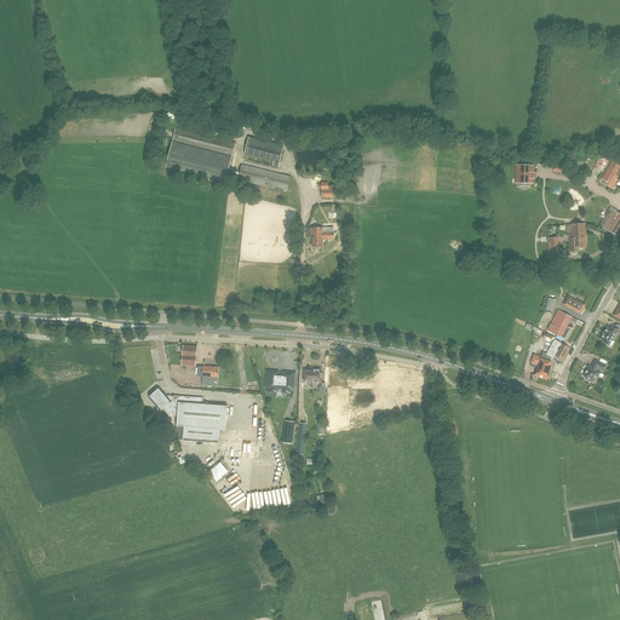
[(172,142),(231,158),(235,143),(176,128),(172,142)]
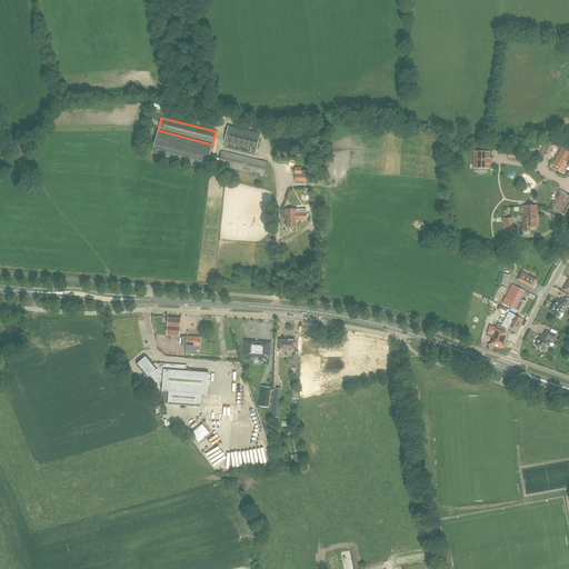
[(256,150),(260,135),(228,126),(223,141),(251,149),(250,152),(256,153),(256,150)]
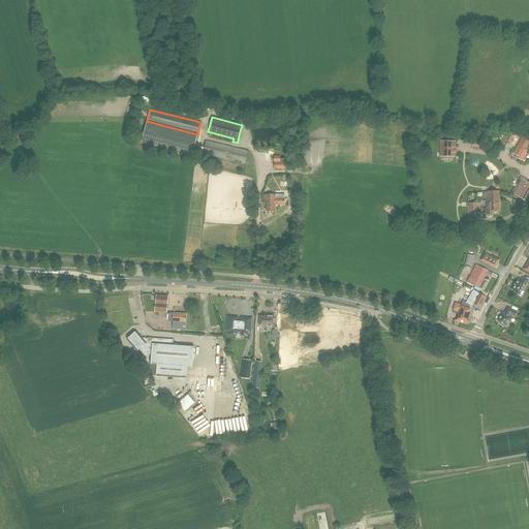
[(197,134),(147,121),(142,143),(192,156),(197,134)]
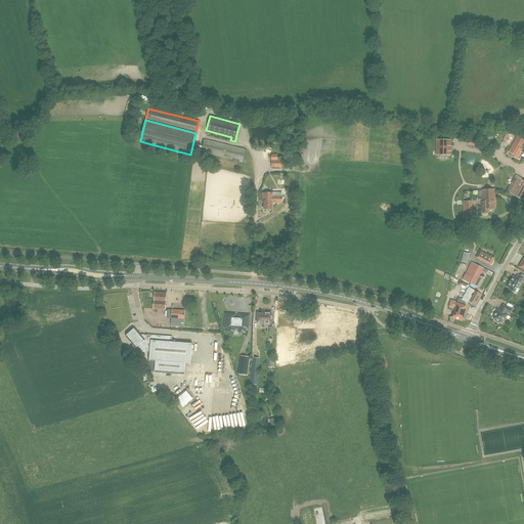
[(514,135),(510,132),(508,131),(503,140),(509,143),(514,135)]
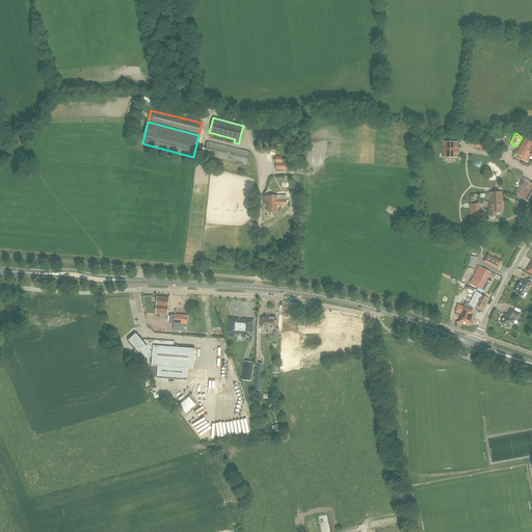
[(531,155),(531,138),(527,136),(516,154),(524,158),(528,151),(529,151),(528,153),(531,155)]
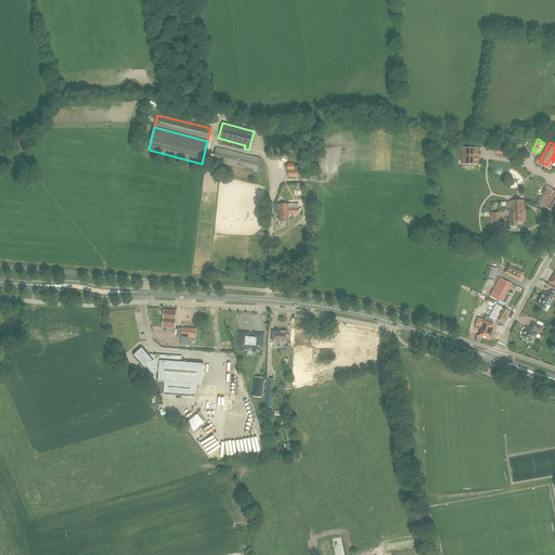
[(213,160),(257,171),(260,159),(216,147),(213,160)]
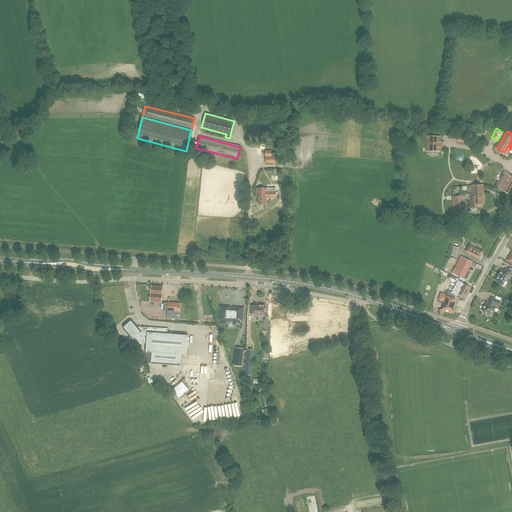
[(440,136),(426,136),(426,151),(440,151),(440,147),(439,147),(439,143),(440,143),(440,136)]
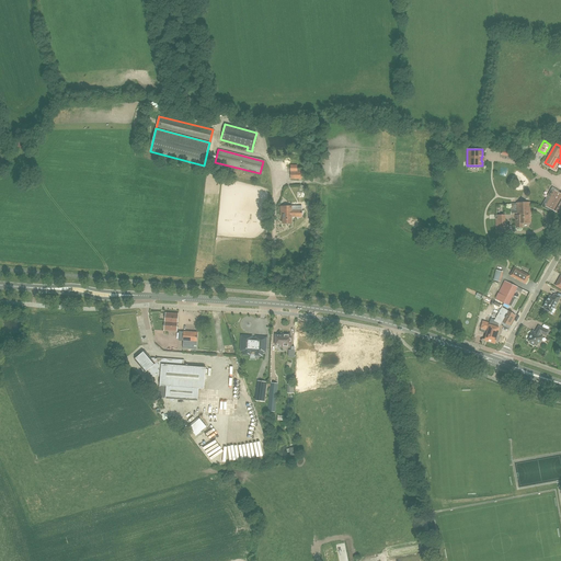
[(301,169),(297,169),(297,165),(290,165),(290,179),(301,179),(301,172),(301,169)]
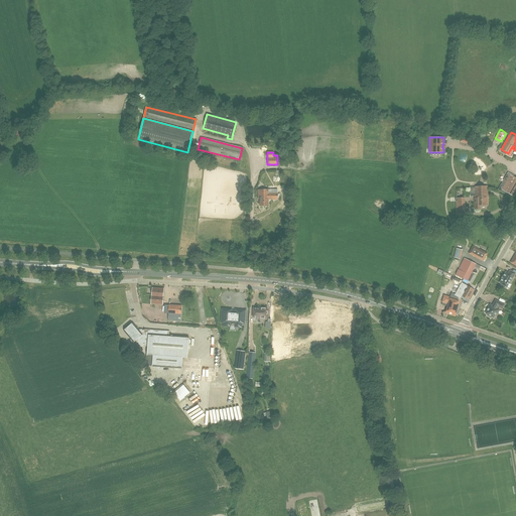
[(515,178),(510,175),(502,189),(513,196),(515,189),(515,178)]
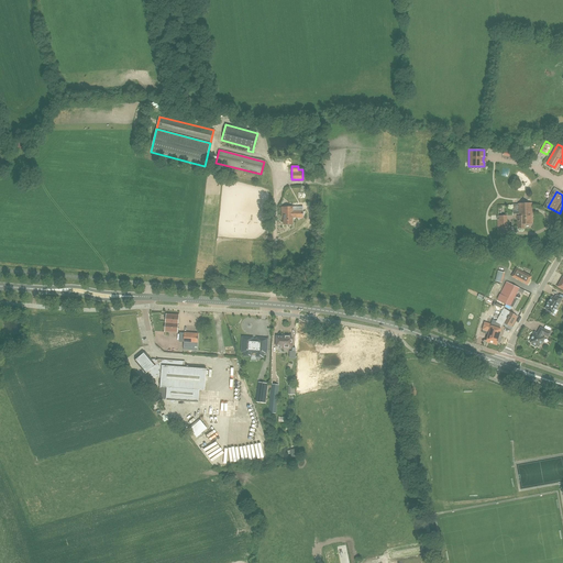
[(512,205),(512,211),(519,211),(519,213),(519,217),(518,217),(518,220),(518,229),(523,228),(523,224),(532,223),(532,216),(532,211),(532,209),(532,207),(531,205),(531,203),(518,203),(518,205),(512,205)]
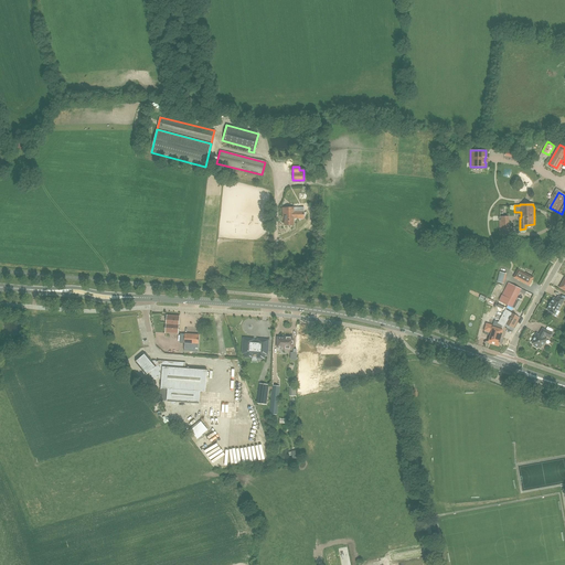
[(284,219),(285,219),(285,225),(294,225),(294,219),(304,219),(304,212),(294,212),(294,208),(284,208),(284,219)]
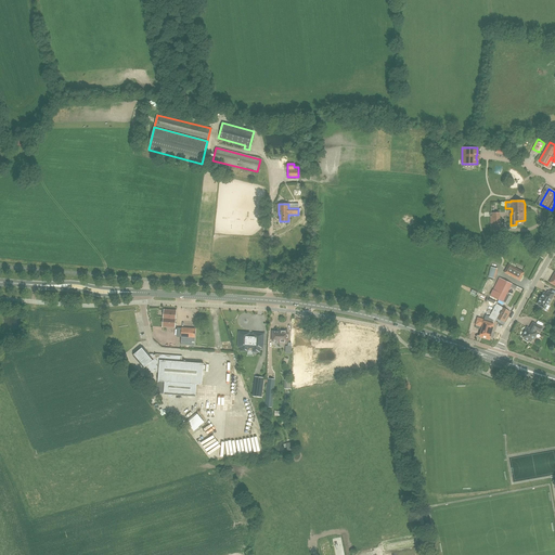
[(491,213),(490,213),(490,214),(490,222),(500,221),(500,213),(498,213),(491,213)]
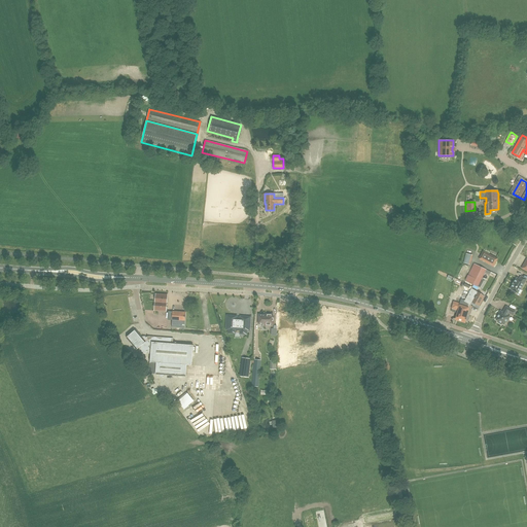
[(459,206),(451,206),(451,214),(464,214),(464,212),(464,207),(459,207),(459,206)]
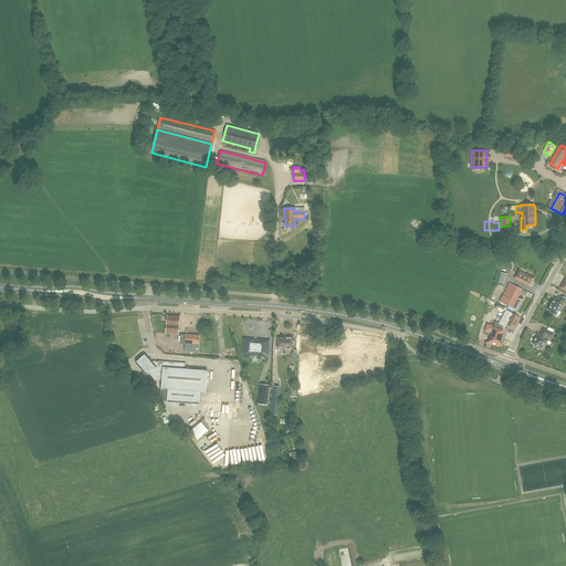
[(501,272),(505,274),(513,279),(513,280),(515,276),(515,275),(516,274),(519,271),(514,269),(510,266),(511,266),(505,263),(502,270),(501,272)]
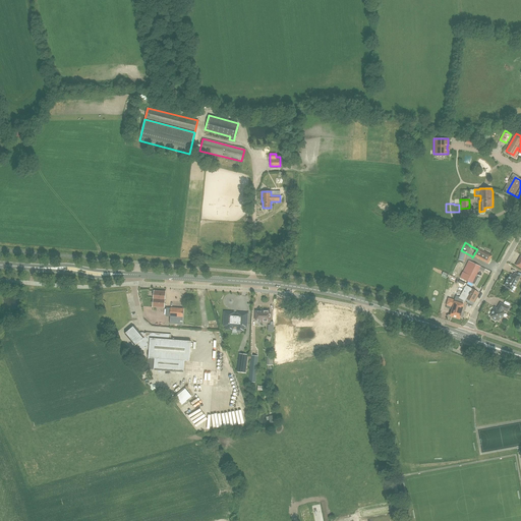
[(472,267),(466,279),(471,282),(478,270),(472,267)]
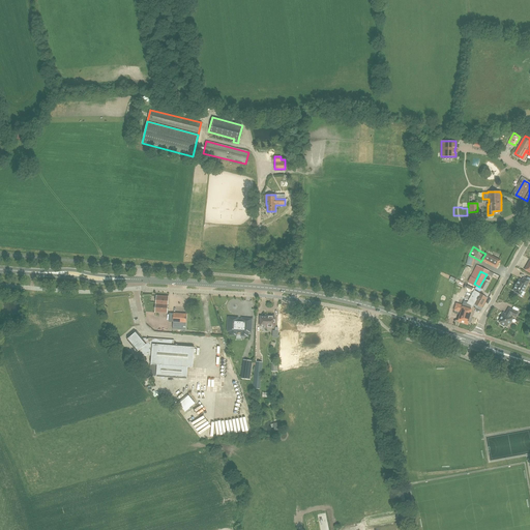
[(516,287),(513,291),(514,292),(513,293),(518,295),(519,294),(521,295),(523,296),(525,292),(524,291),(529,281),(524,277),(522,281),(520,280),(518,284),(517,283),(514,286),(516,287)]
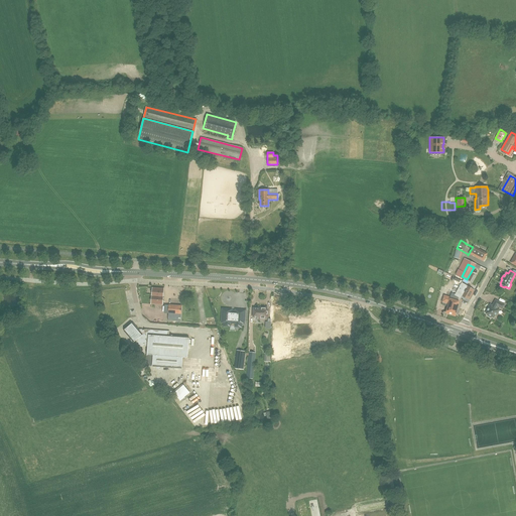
[(456,294),(455,295),(459,297),(460,298),(462,295),(469,299),(470,298),(474,292),(474,290),(467,286),(462,283),(456,294)]
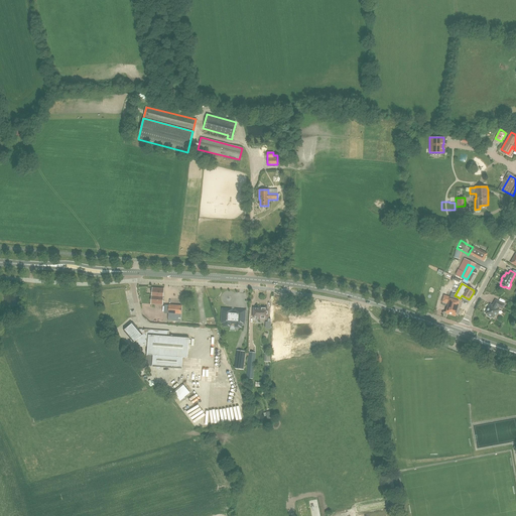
[(163,289),(152,288),(151,303),(162,304),(163,289)]
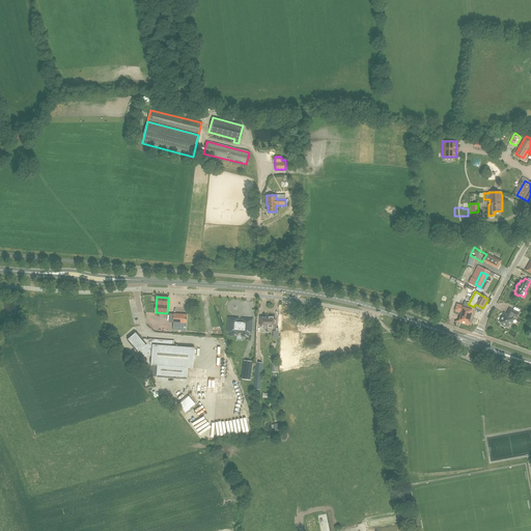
[(457,304),(454,313),(459,315),(459,316),(460,316),(458,322),(468,325),(469,323),(470,317),(469,316),(471,309),(471,308),(472,306),(468,304),(469,303),(465,302),(464,306),(457,304)]
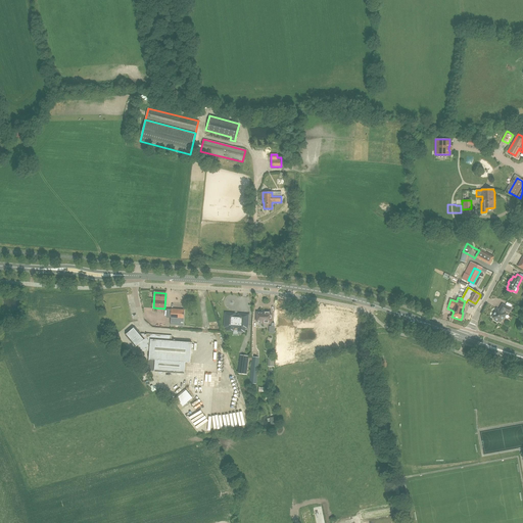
[(496,308),(493,314),(494,315),(492,318),(494,319),(493,320),(497,322),(498,321),(501,323),(503,319),(503,320),(506,314),(504,313),(505,311),(509,313),(511,310),(503,304),(498,310),(496,308)]
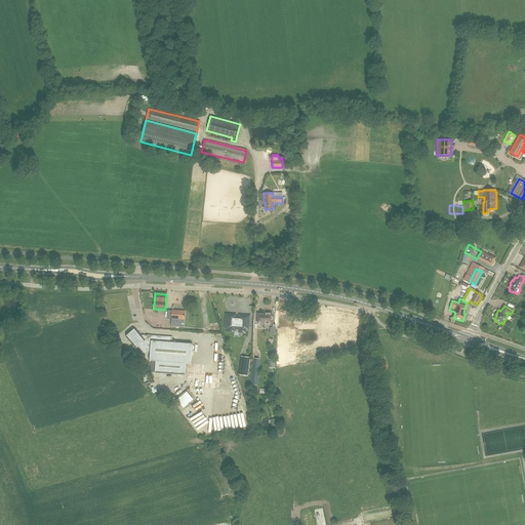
[(185,311),(172,311),(171,324),(184,325),(185,311)]
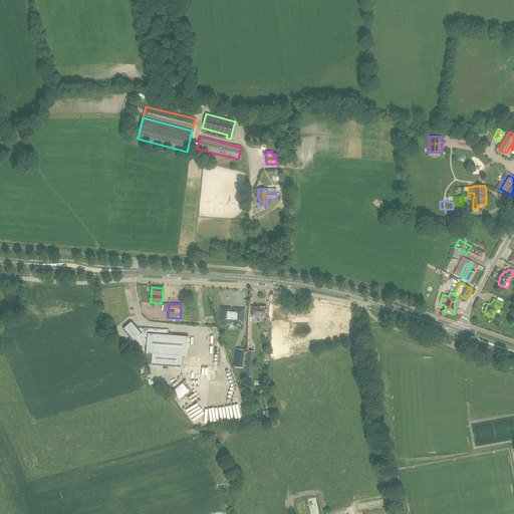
[(266,309),(266,306),(263,306),(263,305),(259,305),(259,306),(259,307),(259,316),(258,318),(259,318),(262,318),(264,317),(267,317),(267,309),(266,309)]
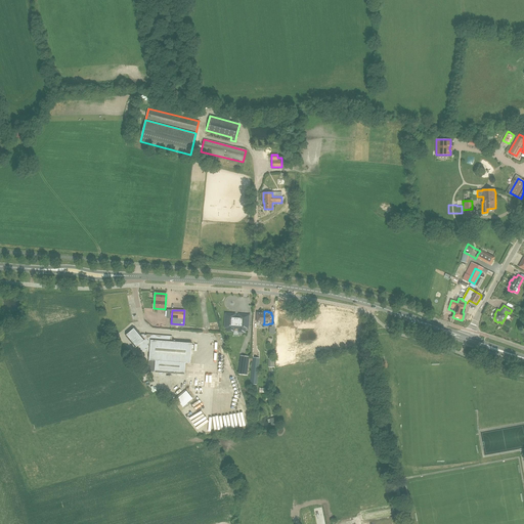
[(248,329),(249,315),(239,315),(239,317),(234,316),(234,314),(228,314),(225,316),(225,326),(227,326),(227,331),(234,332),(238,332),(245,333),(246,329),(248,329)]
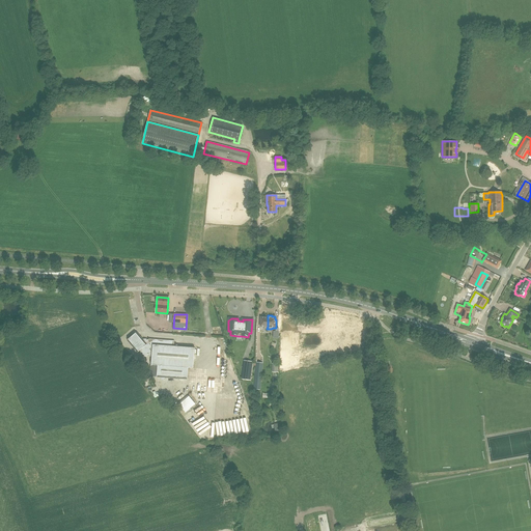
[(126,339),(132,333),(129,331),(122,337),(126,339)]
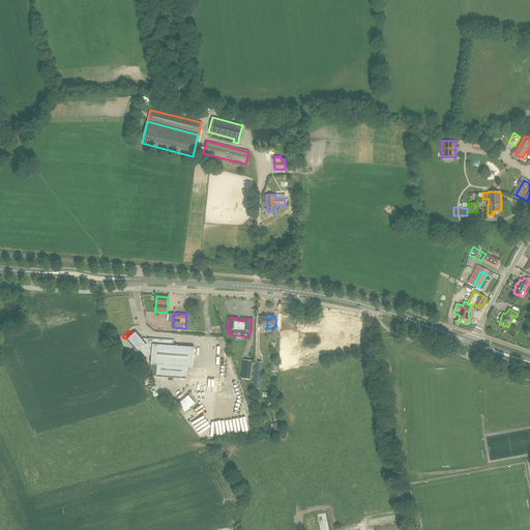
[(174,341),(169,341),(147,339),(145,342),(137,331),(127,340),(138,352),(140,350),(144,355),(151,356),(151,363),(157,364),(156,376),(186,378),(187,366),(193,366),(195,347),(174,345),(174,341)]
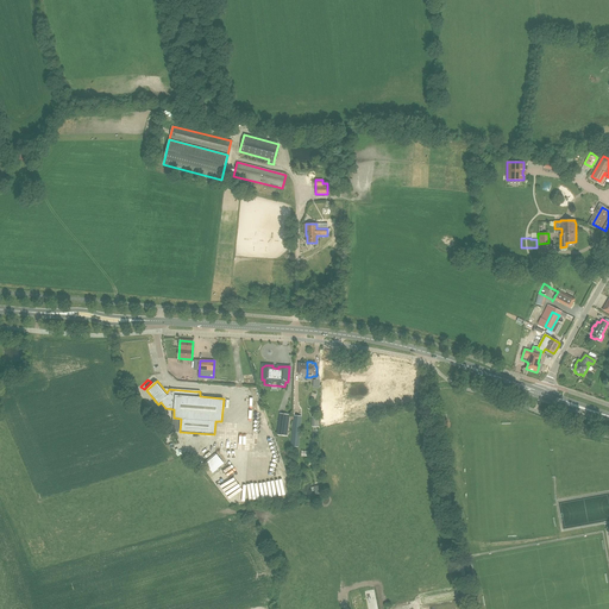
[(365,388),(347,388),(347,399),(365,399),(365,388)]
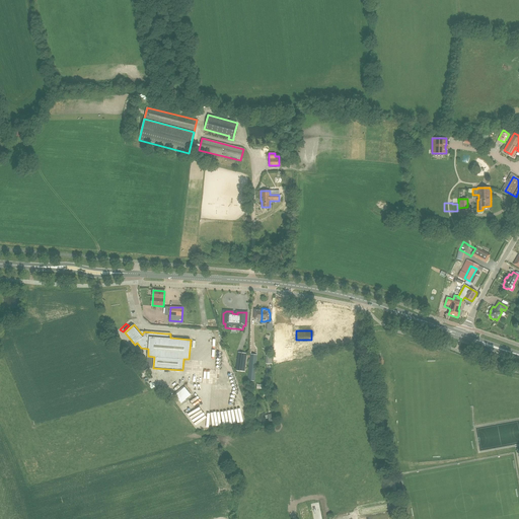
[(294,352),(309,352),(310,343),(294,343),(294,352)]
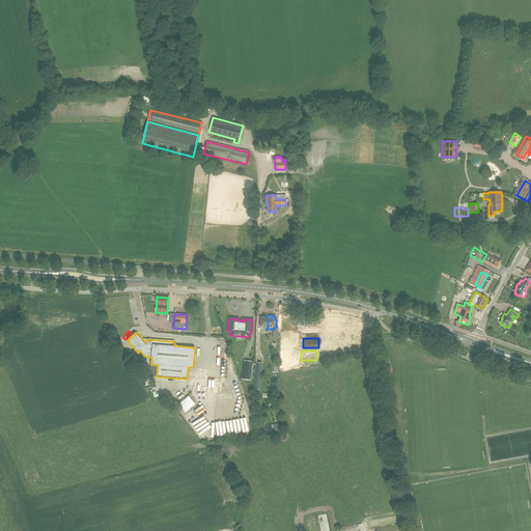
[(244,361),(242,380),(250,381),(252,362),(244,361)]
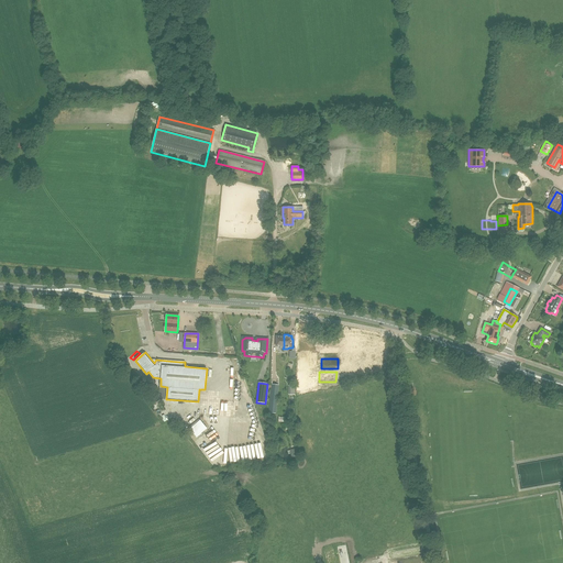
[(272,384),(267,412),(275,414),(278,385),(272,384)]
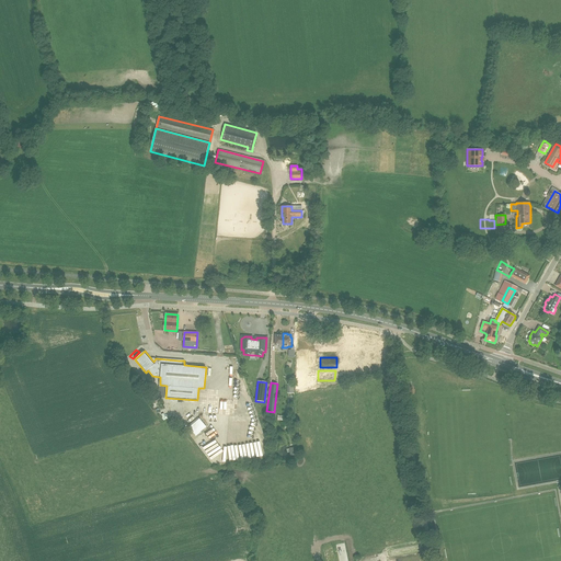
[(196,436),(207,427),(199,418),(189,426),(196,436)]
